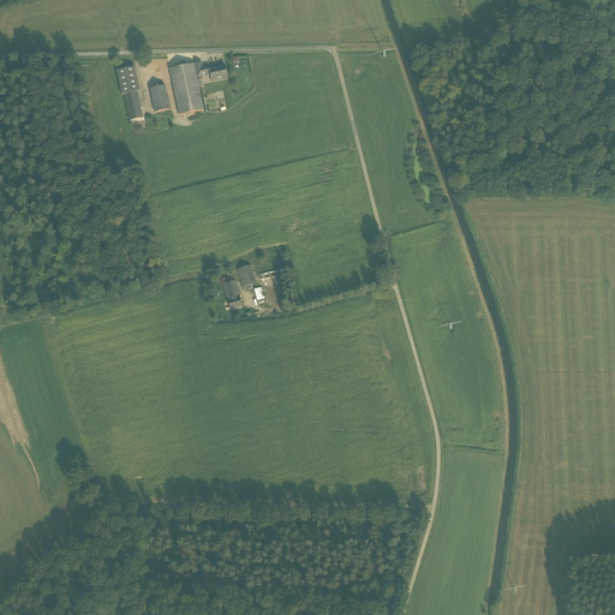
[(171,70),(180,117),(204,112),(199,89),(198,82),(197,79),(196,72),(195,65),(171,70)]
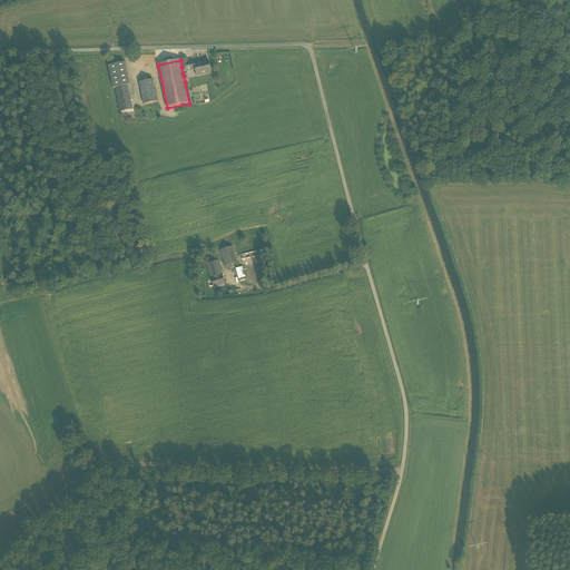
[(182,67),(183,74),(195,70),(196,74),(199,72),(200,76),(212,74),(208,61),(198,64),(198,62),(194,64),(194,61),(188,62),(189,66),(182,67)]
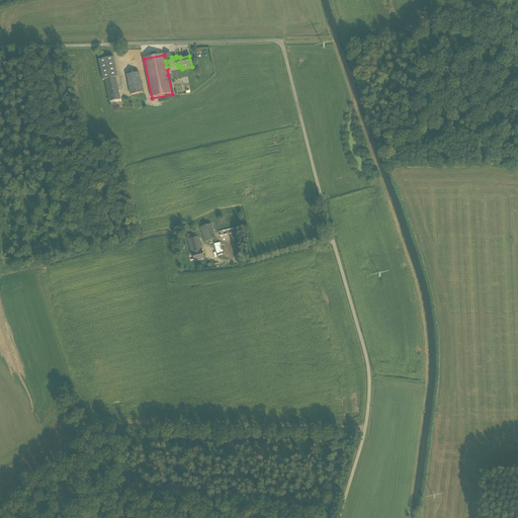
[(104,80),(108,97),(119,95),(115,78),(117,77),(113,58),(100,61),(98,61),(102,80),(104,80)]
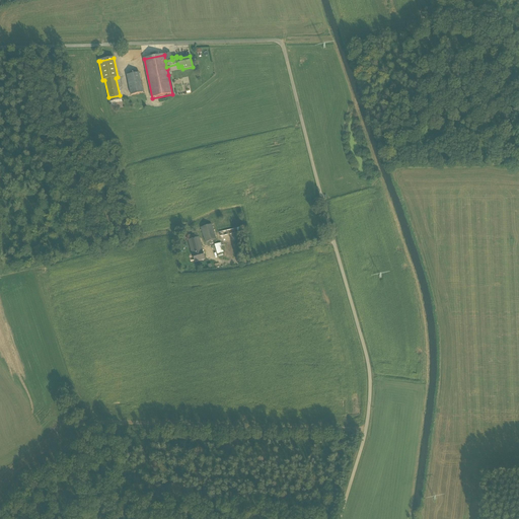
[(139,73),(127,75),(131,95),(143,93),(139,73)]
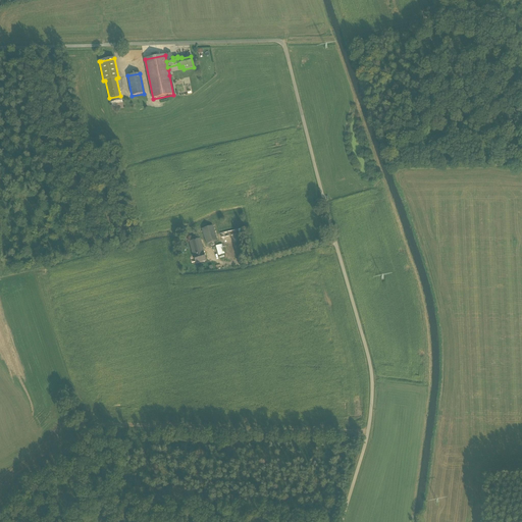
[(212,226),(202,229),(206,244),(217,241),(212,226)]
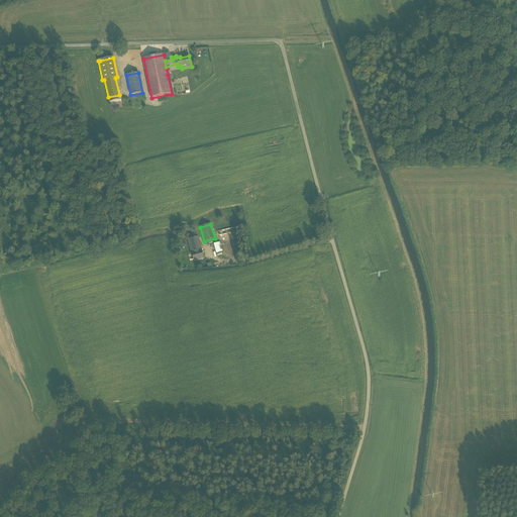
[(237,233),(240,232),(239,227),(218,231),(218,232),(219,235),(237,232),(237,233)]
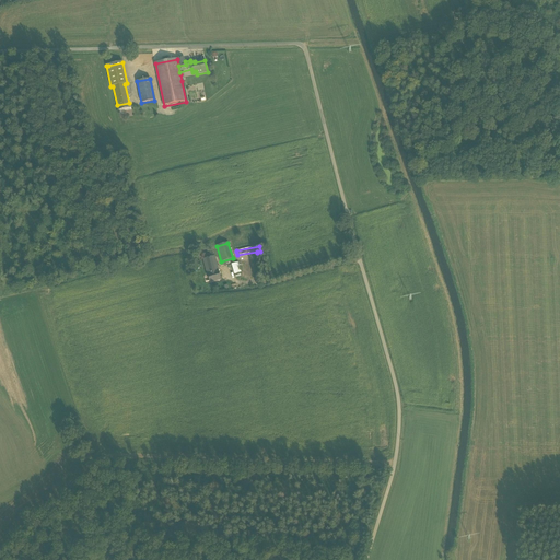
[(210,272),(218,270),(216,261),(214,261),(212,253),(202,256),(203,259),(206,270),(209,269),(210,272)]
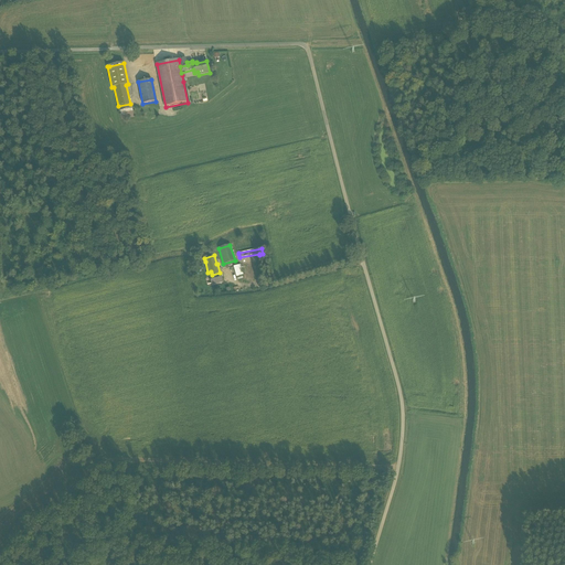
[(236,277),(243,275),(241,267),(240,268),(238,266),(234,267),(236,277)]
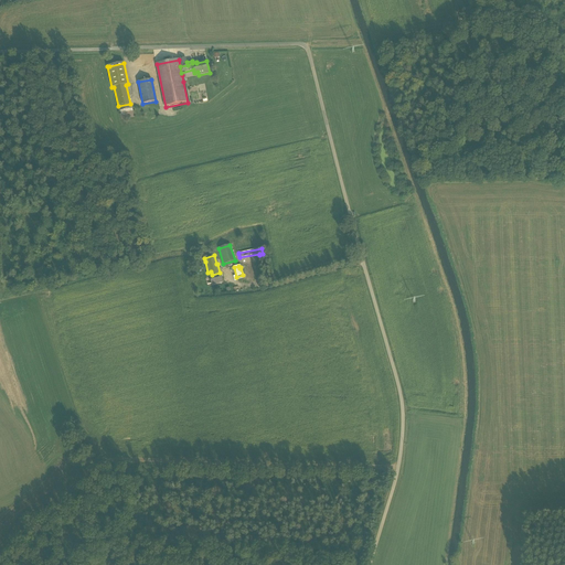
[(208,273),(212,286),(223,283),(220,273),(212,275),(211,272),(208,273)]
